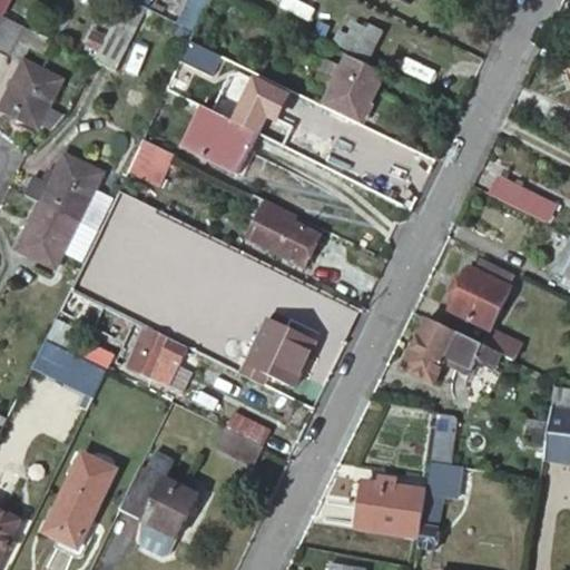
[(202,16),(208,0),(184,0),(182,7),(202,16)]
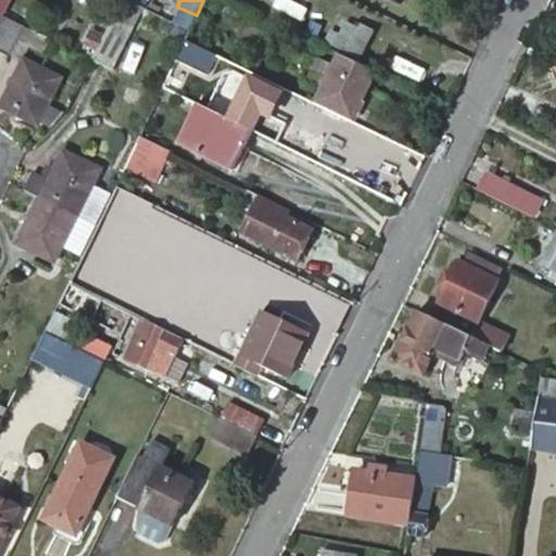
[(192,24),(188,32),(185,40),(193,45),(205,19),(211,22),(220,0),(203,0),(197,15),(192,24)]
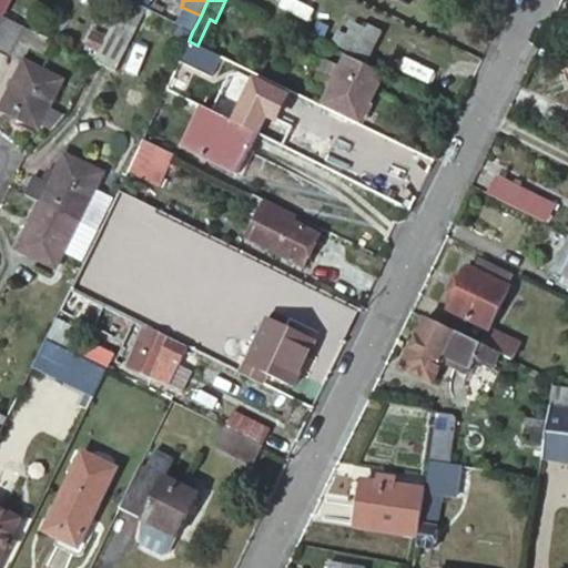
[(8,17),(0,30),(0,52),(8,57),(24,26),(8,17)]
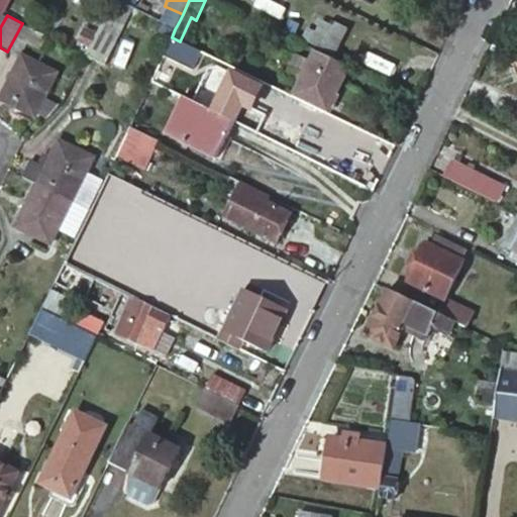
[(338,56),(351,31),(323,17),(311,41),(338,56)]
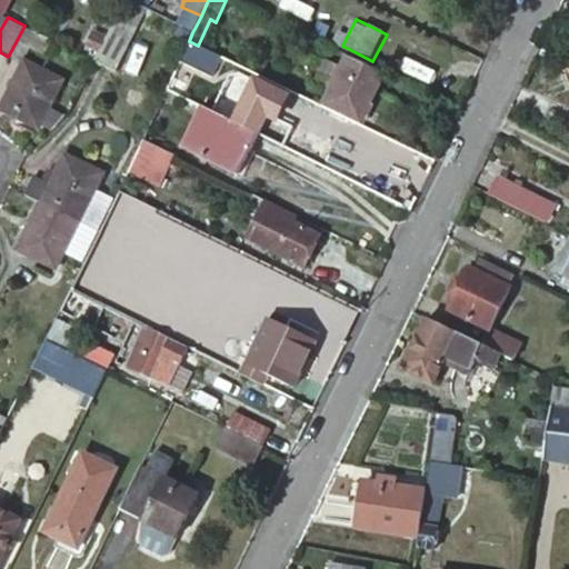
[(133,37),(112,26),(95,61),(116,72),(133,37)]
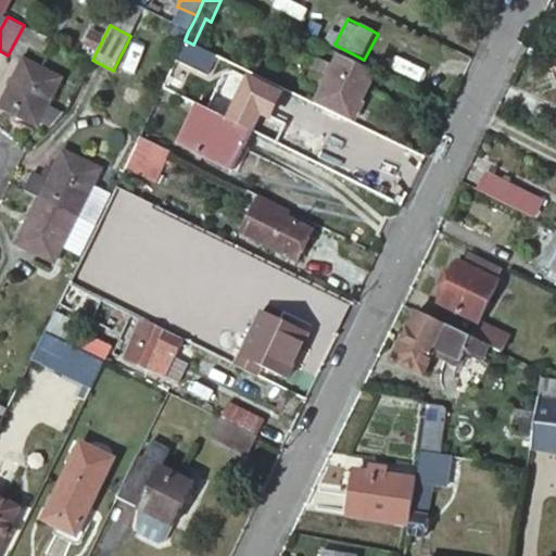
[(193,45),(185,40),(177,54),(203,66),(210,52),(193,45)]
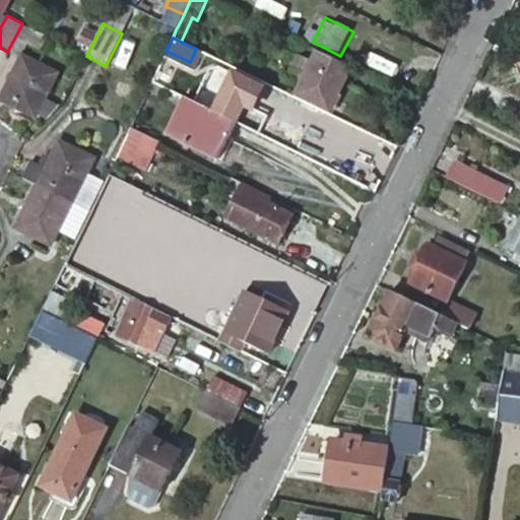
[(58,70),(23,53),(1,98),(37,115),(58,70)]
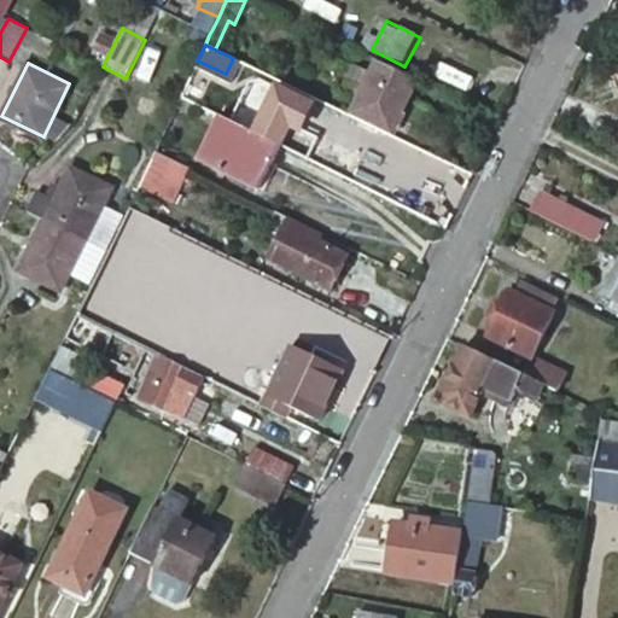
[(339,91),(356,99),(369,74),(353,65),(339,91)]
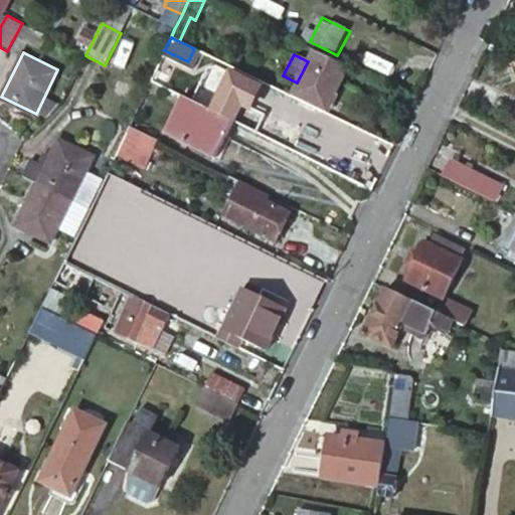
[(297,82),(291,96),(324,112),(340,77),(308,61),(297,82)]
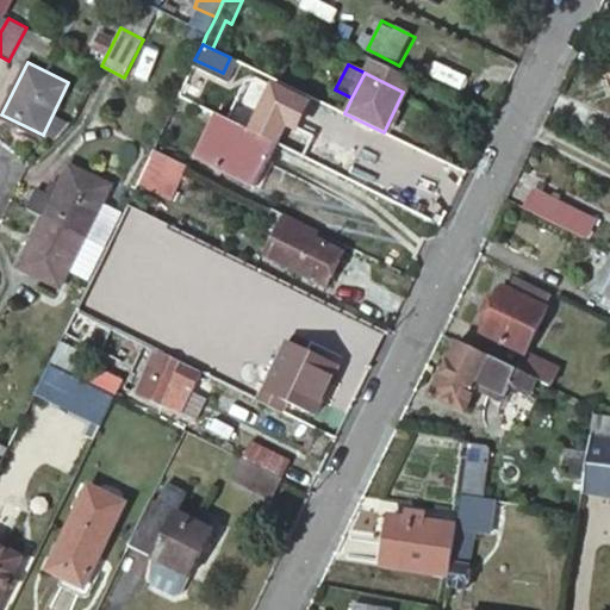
[(232,125),(273,145),(284,124),(293,129),(305,104),(254,79),(232,125)]
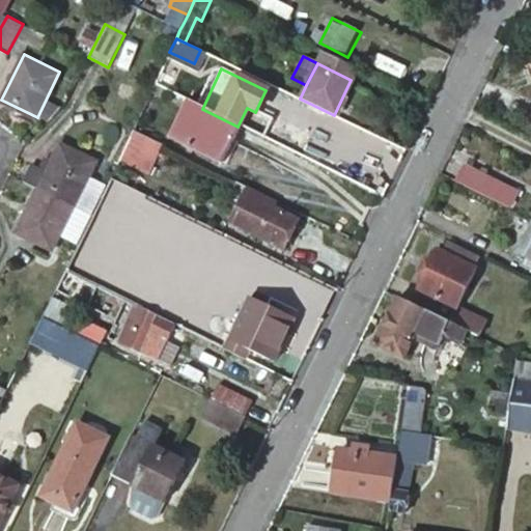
[(172,112),(178,98),(152,85),(132,129),(146,136),(161,106),(172,112)]
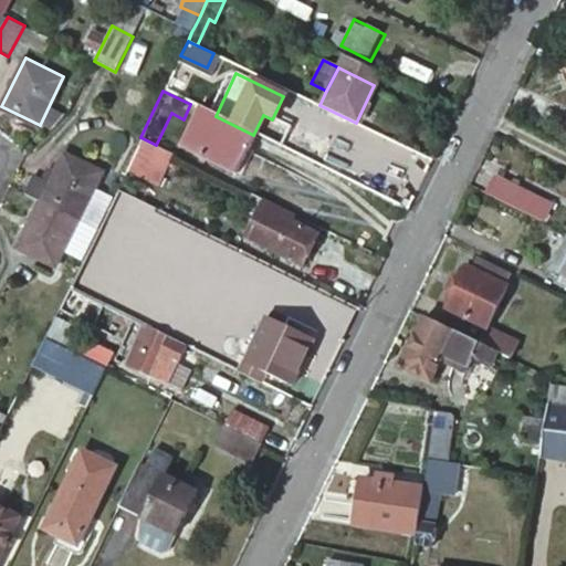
[(198,156),(236,174),(253,135),(216,116),(199,108),(189,128),(208,136),(198,156)]
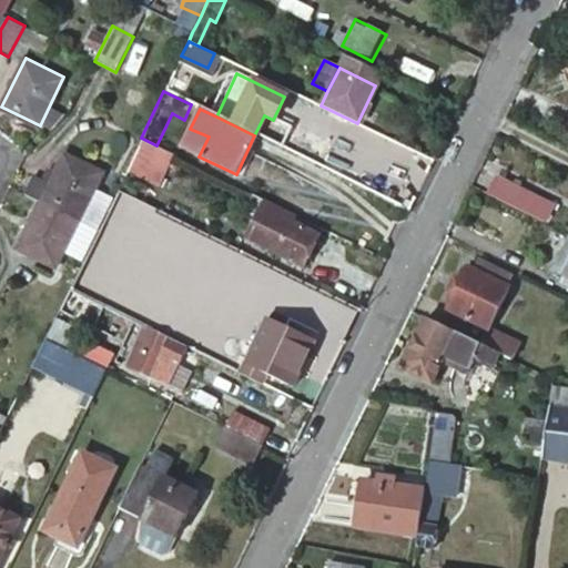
[(417,152),(386,137),(378,152),(409,168),(417,152)]
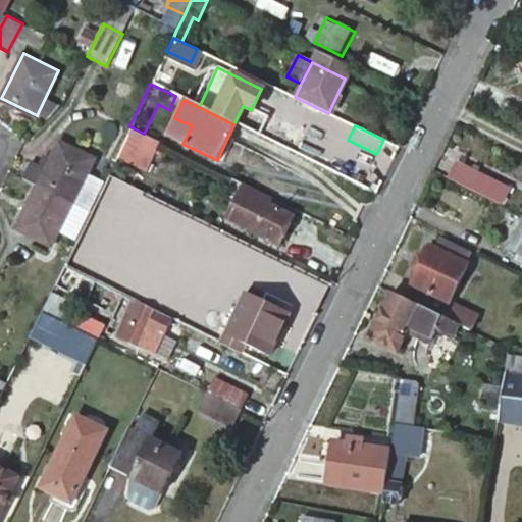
[(142,137),(127,129),(105,175),(119,181),(142,137)]
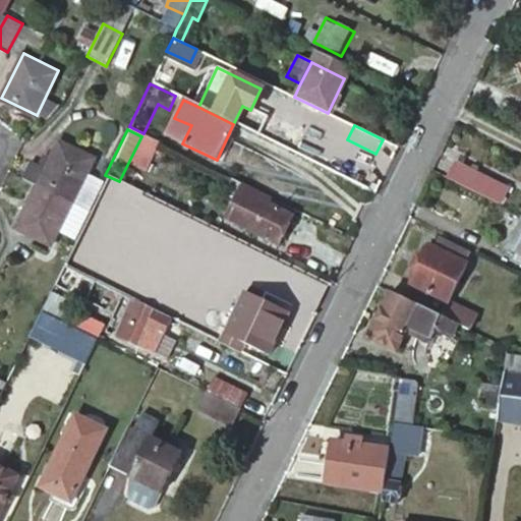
[(93,159),(55,140),(50,152),(35,183),(71,201),(93,159)]
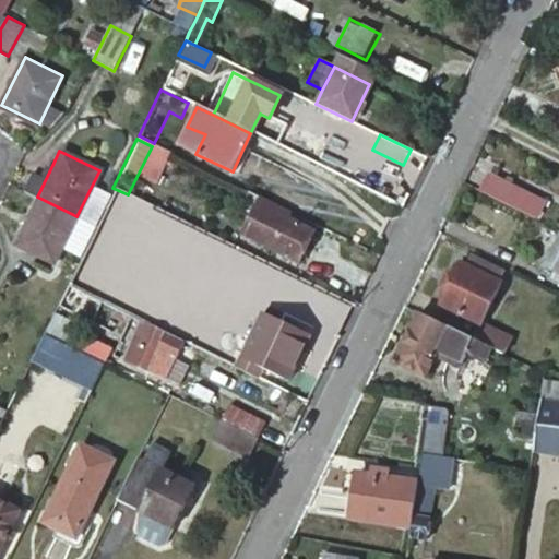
[(26,191),(37,197),(54,163),(49,161),(43,175),(36,171),(26,191)]
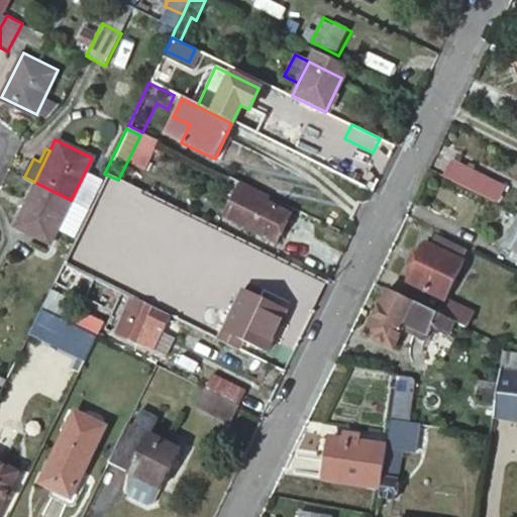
[(444,174),(471,188),(493,199),(501,183),(479,171),(451,158),(444,174)]
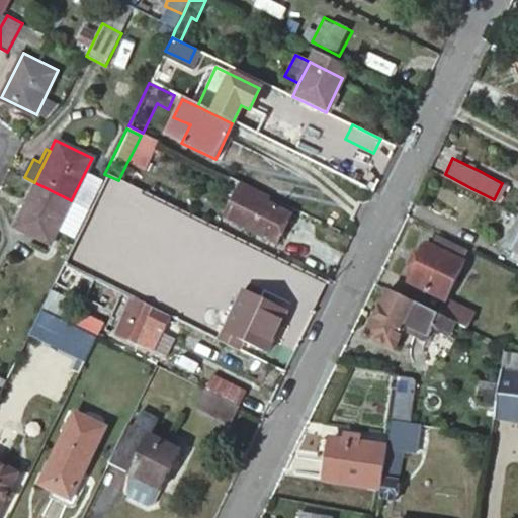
[(34,182),(13,226),(50,243),(71,200),(34,182)]
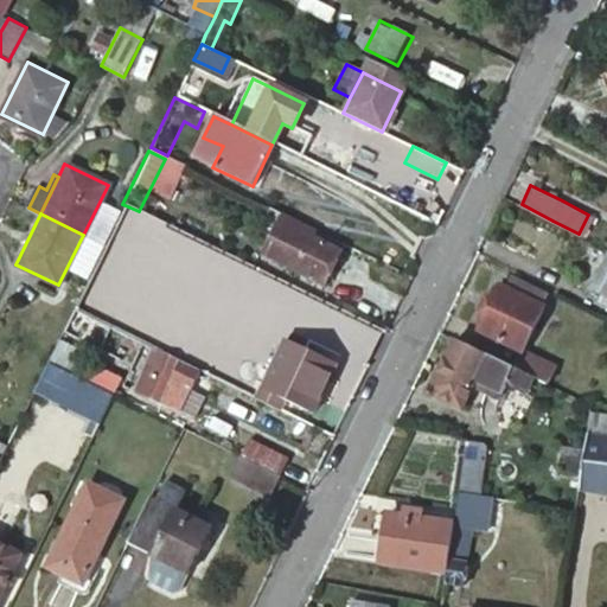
[(310,237),(313,229),(282,215),(262,257),(323,286),(339,251),(310,237)]
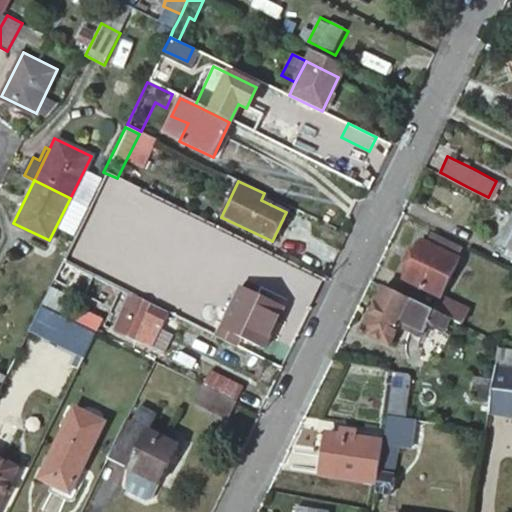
[(511,232),(511,212),(511,213),(498,241),(505,245),(511,232)]
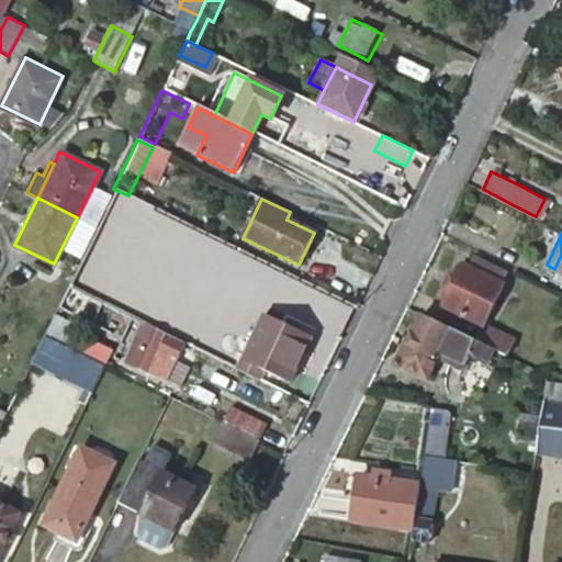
[(261,260),(222,240),(210,266),(249,284),(261,260)]
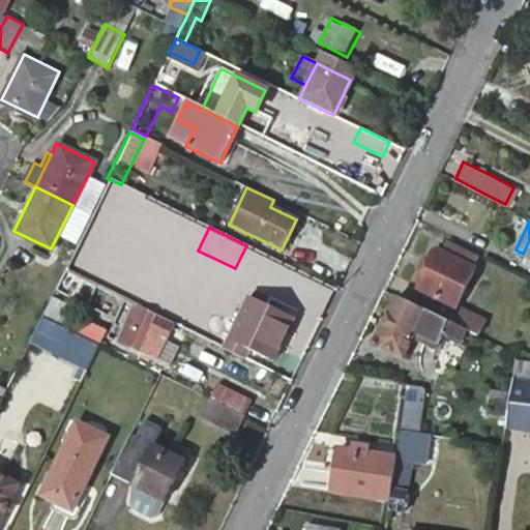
[(446,238),(442,248),(472,263),(477,253),(446,238)]
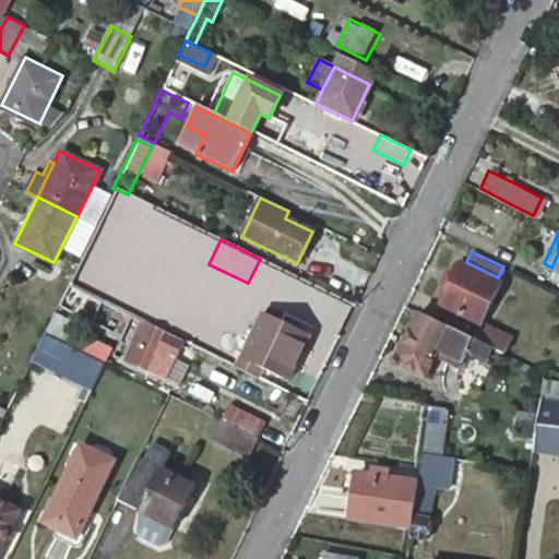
[(460,259),(431,318),(486,344),(492,330),(477,322),(500,278),(498,277),(466,262),(460,259)]
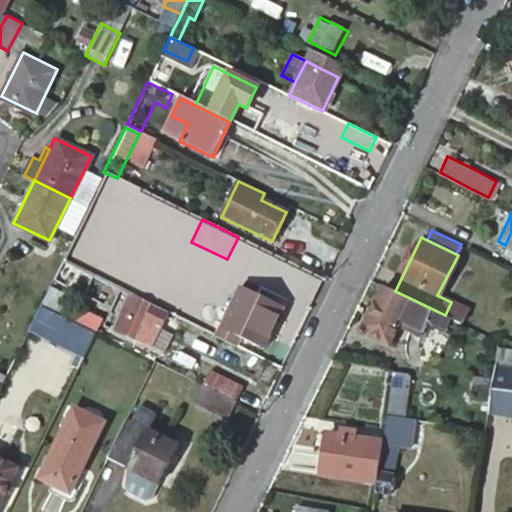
[(83,277),(62,267),(53,285),(74,295),(83,277)]
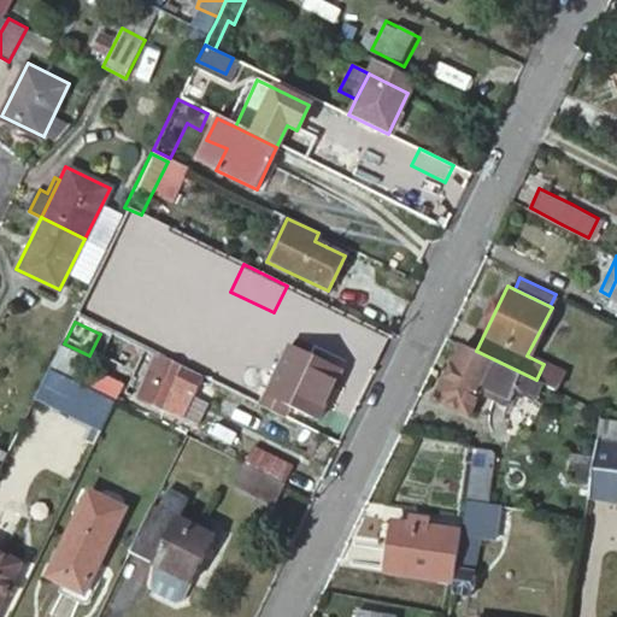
[(536,380),(476,351),(460,344),(434,398),(466,415),(479,389),(482,383),(509,397),(513,387),(532,395),(539,381),(536,380)]
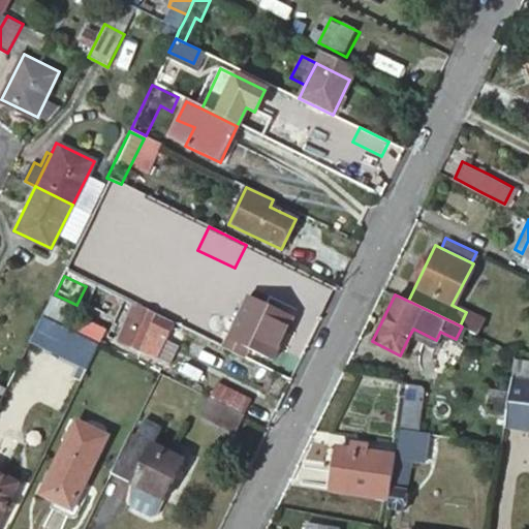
[(291,317),(247,296),(235,321),(229,318),(222,331),(228,334),(226,338),(271,360),(291,317)]
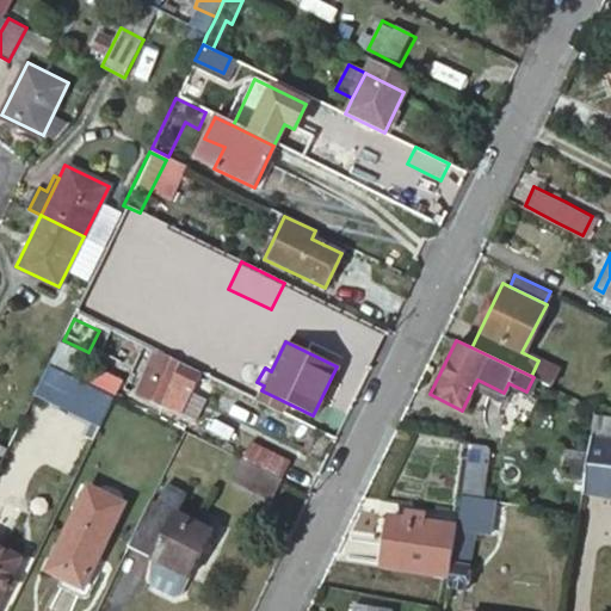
[(72,352),(55,345),(45,364),(61,372),(72,352)]
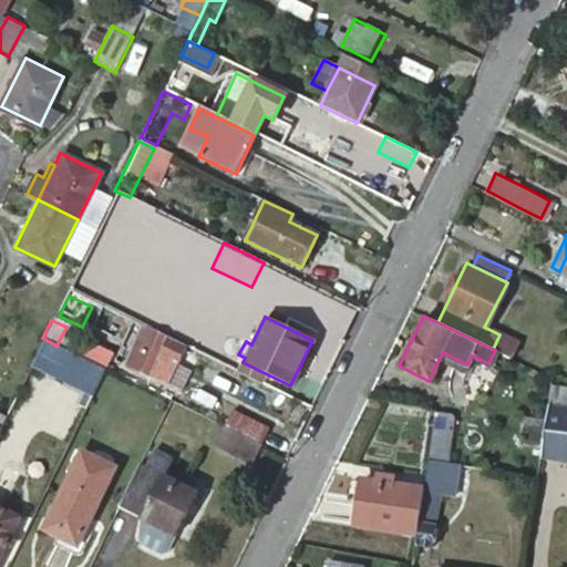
[(184,347),(167,339),(166,341),(140,327),(123,361),(167,382),(184,347)]
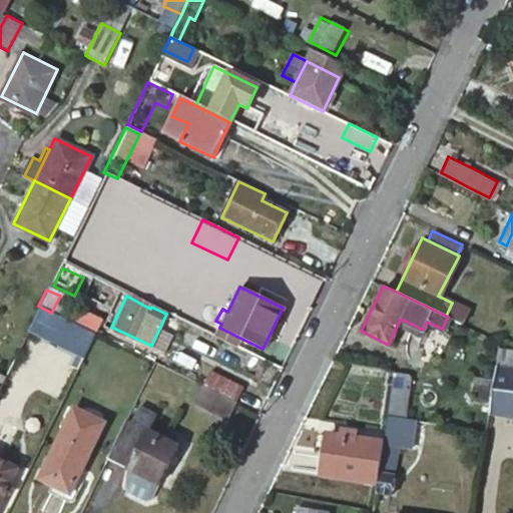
[(466,310),(452,303),(446,316),(448,317),(459,322),(466,310)]
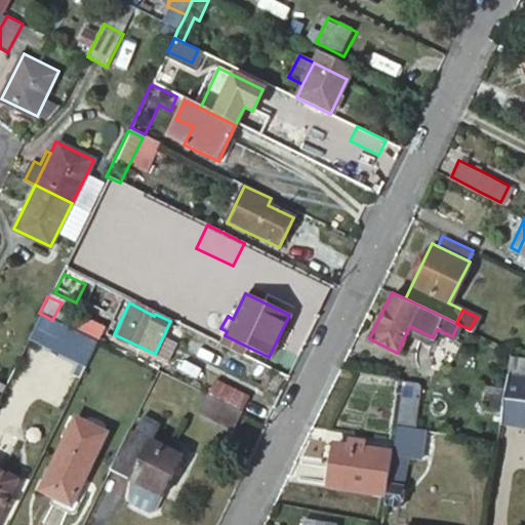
[(52,320),(39,313),(27,338),(84,367),(96,341),(52,320)]
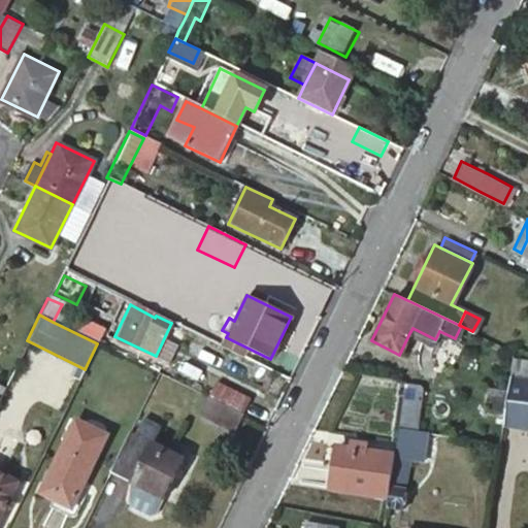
[(433,344),(435,339),(413,328),(409,333),(433,344)]
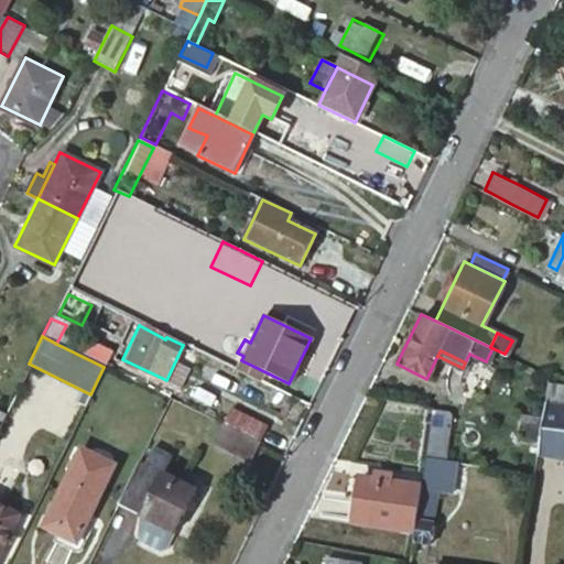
[(563,384),(546,383),(541,418),(538,438),(535,454),(563,457),(563,384)]
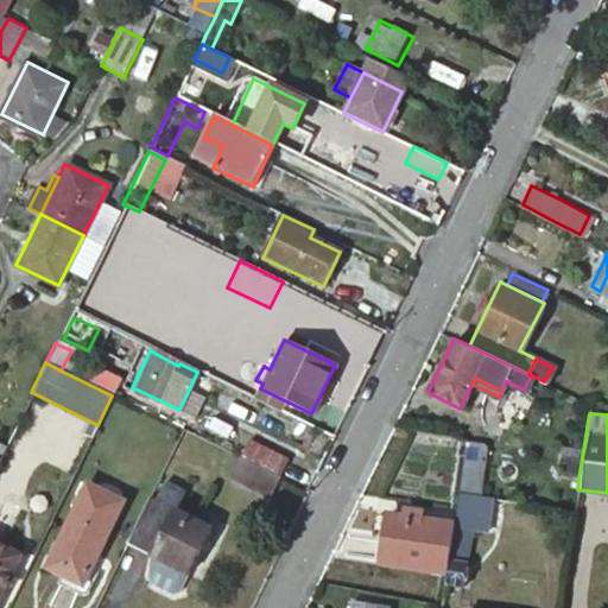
[(248,442),(240,457),(258,467),(279,476),(286,461),(248,442)]
